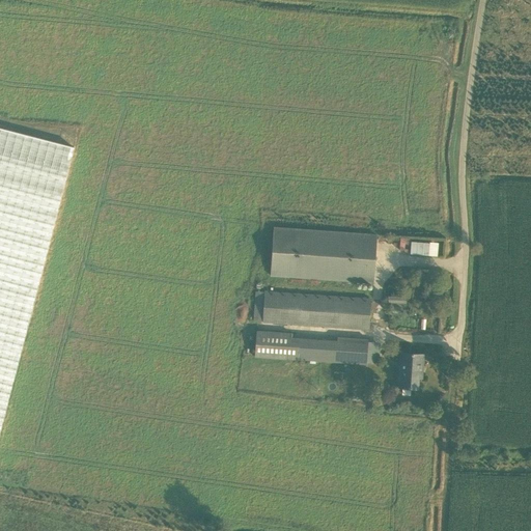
[(0,431),(0,430),(36,292),(74,147),(0,128),(0,431)]
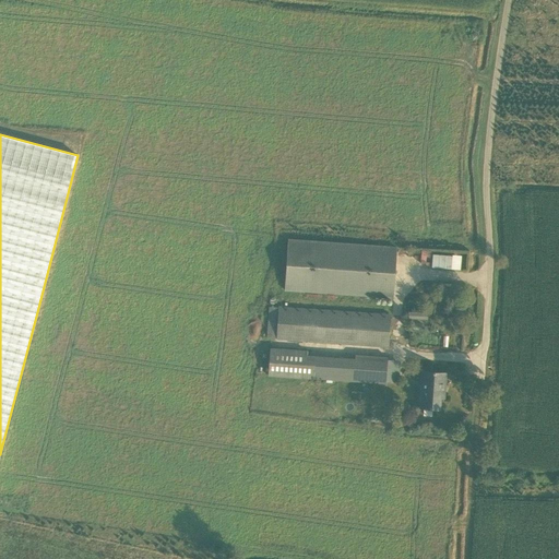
[(396,247),(288,239),(284,292),(393,298),(396,247)]
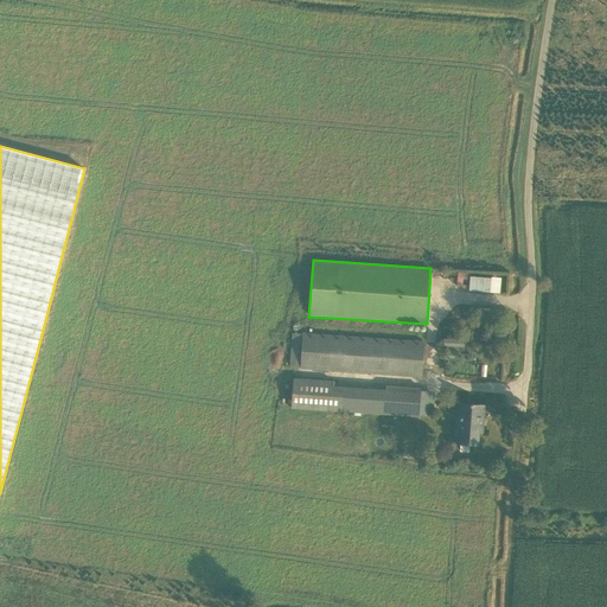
[(468,291),(490,292),(491,278),(470,276),(468,291)]
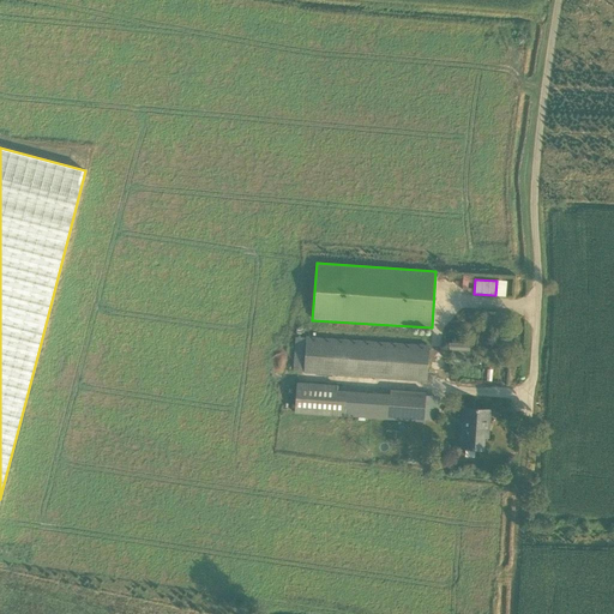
[(427,380),(429,347),(296,337),(294,372),(427,380)]
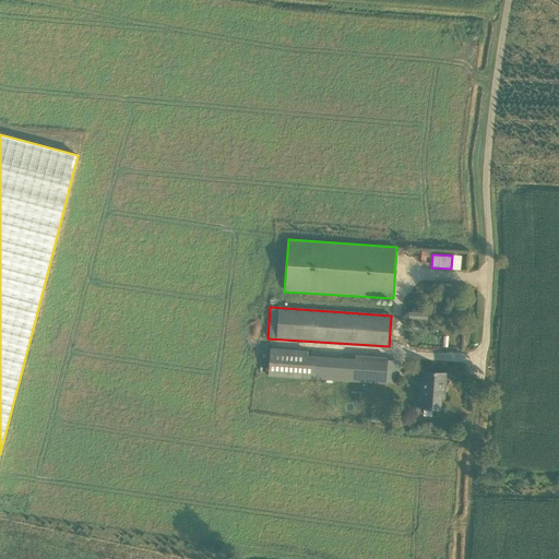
[(368,365),(364,365),(364,359),(324,356),(323,360),(307,359),(307,351),(270,347),(268,376),(298,379),(297,388),(313,389),(313,379),(385,383),(388,357),(369,356),(368,365)]
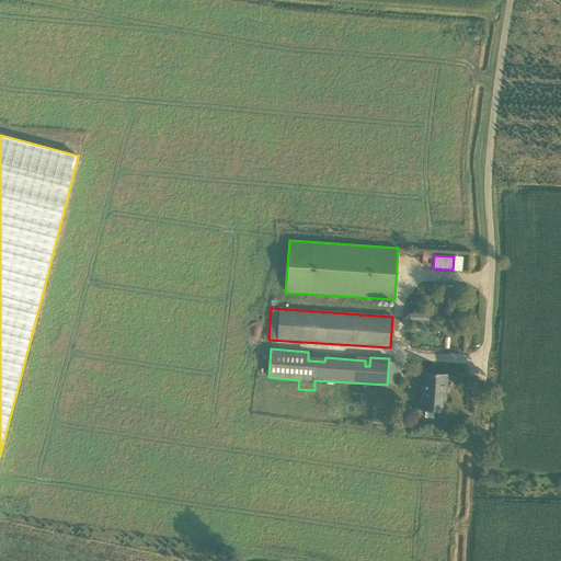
[(422,410),(442,411),(443,393),(446,393),(447,375),(424,373),(422,410)]
